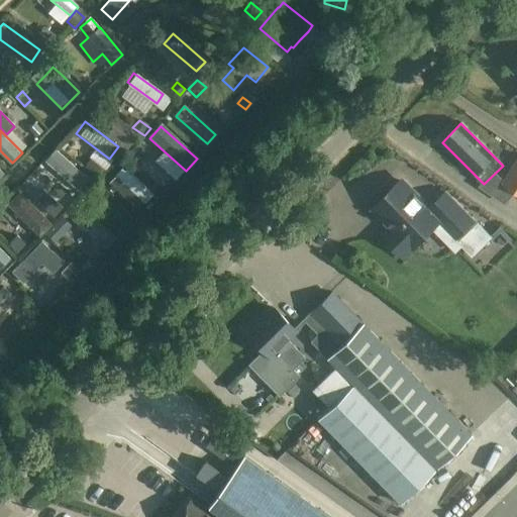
[(144,159),(133,147),(125,156),(135,167),(144,159)]
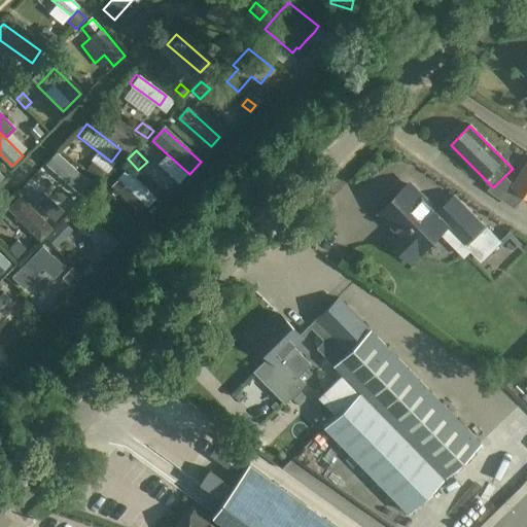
[(65,160),(61,156),(51,168),(53,169),(68,181),(64,185),(72,191),(75,187),(79,190),(89,178),(65,160)]
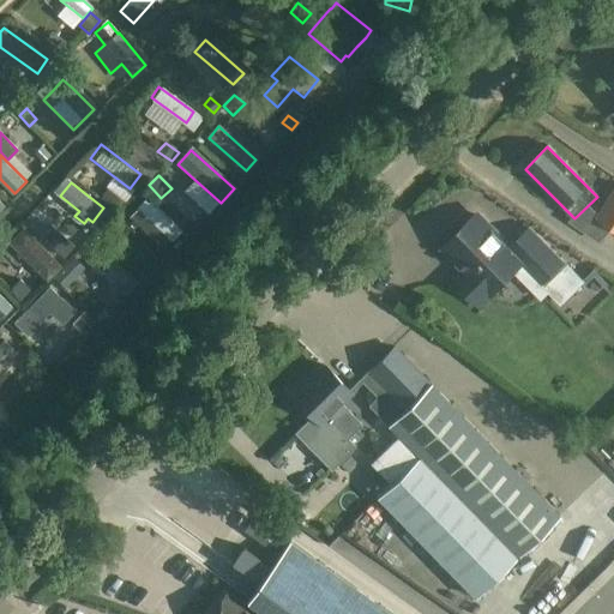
[(124,200),(107,188),(98,200),(115,214),(124,200)]
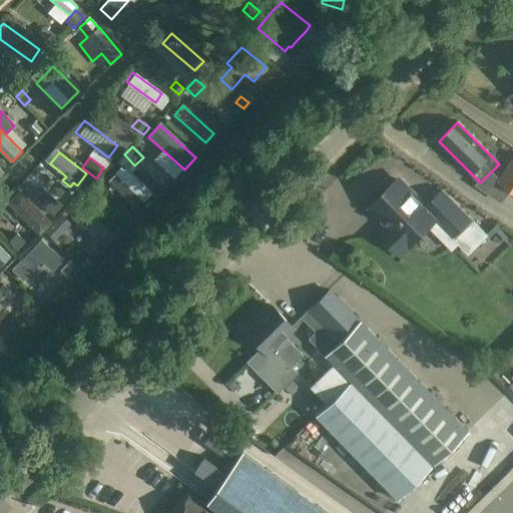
[(512,162),(500,183),(512,192),(512,162)]
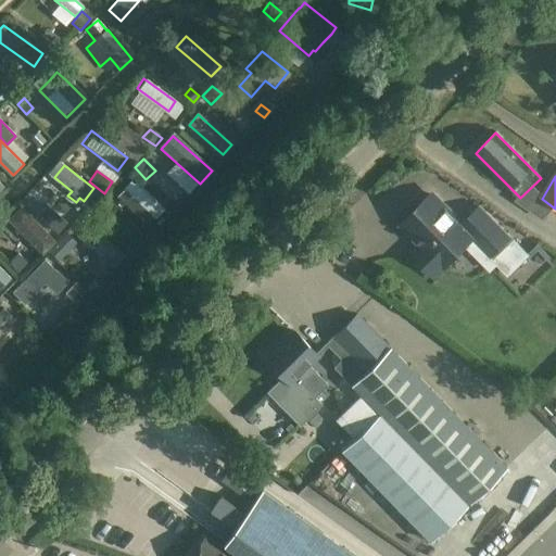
[(155,219),(164,210),(134,179),(117,197),(143,222),(151,215),(155,219)]
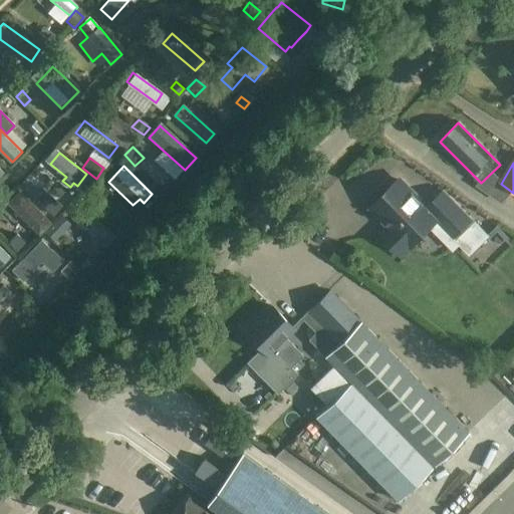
[(461,244),(470,255),(488,237),(444,192),(426,209),(399,182),(372,207),(394,229),(384,238),(400,254),(410,244),(411,246),(430,227),(438,220),(461,244)]
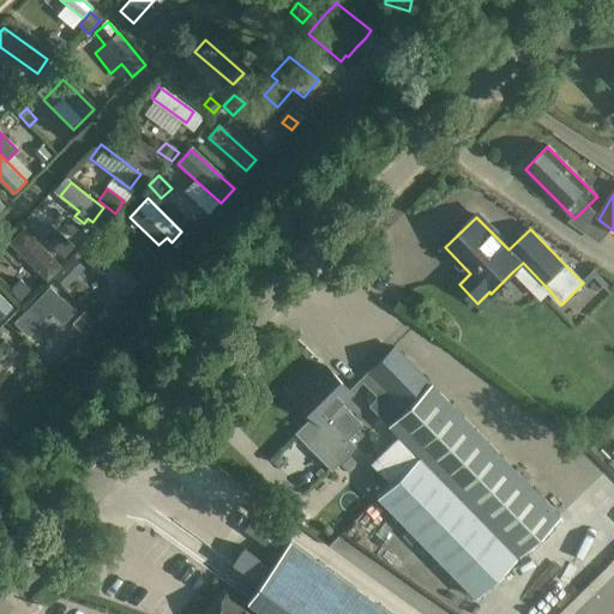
[(62,266),(24,228),(8,242),(47,282),(62,266)]
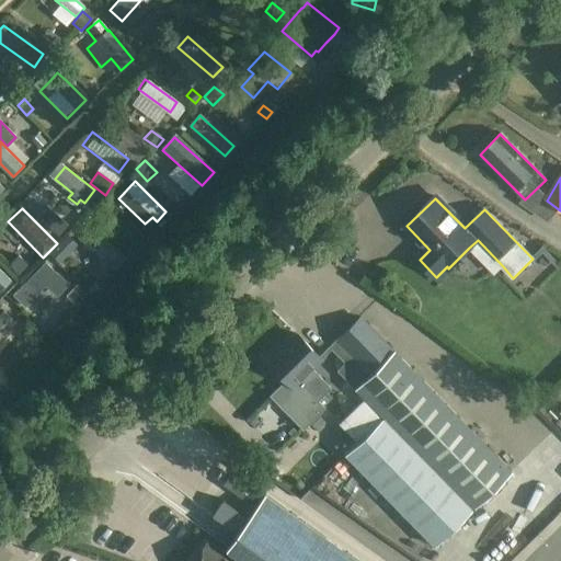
[(92,227),(80,240),(113,272),(125,259),(92,227)]
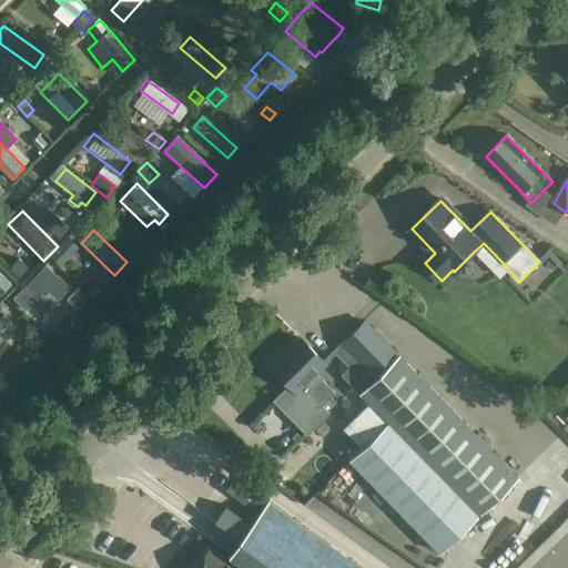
[(61,266),(67,260),(57,251),(50,257),(61,266)]
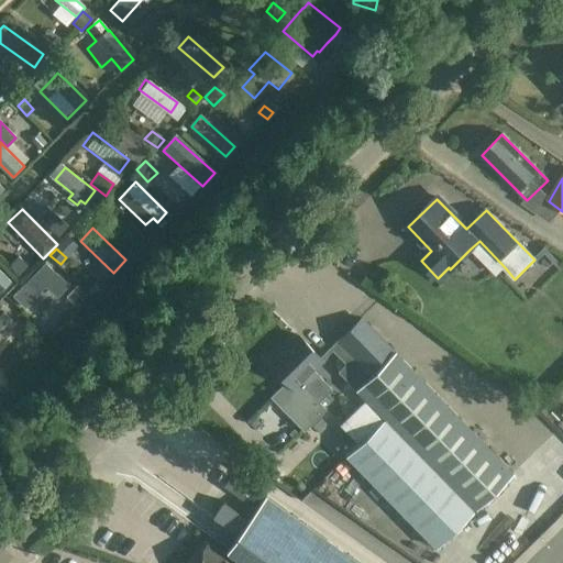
[(562,262),(558,257),(530,289),(555,310),(562,301),(562,262)]
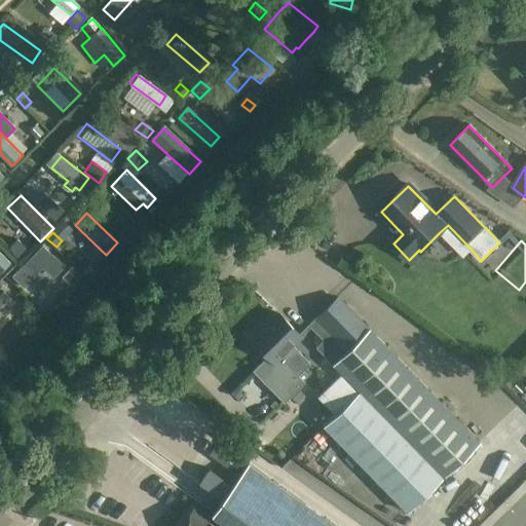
[(20,257),(26,250),(17,241),(10,248),(20,257)]
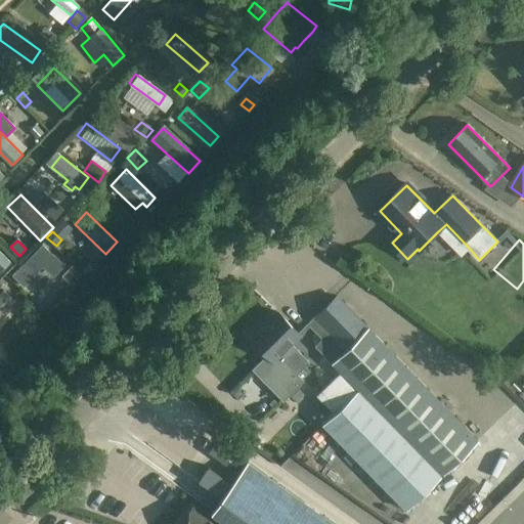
[(64,266),(42,246),(12,276),(24,288),(43,267),(53,277),(64,266)]
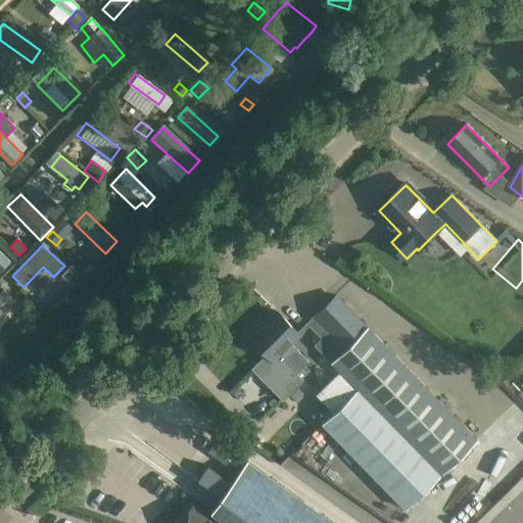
[(0,272),(10,262),(0,251),(0,272)]
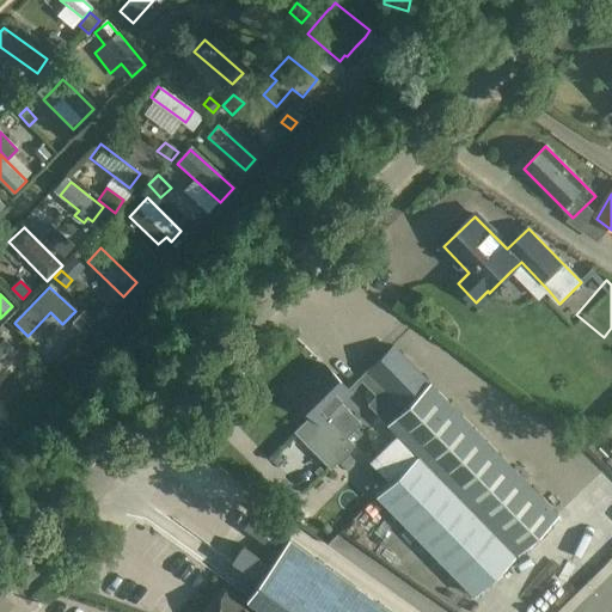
[(332,325),(348,313),(340,304),(325,316),(332,325)]
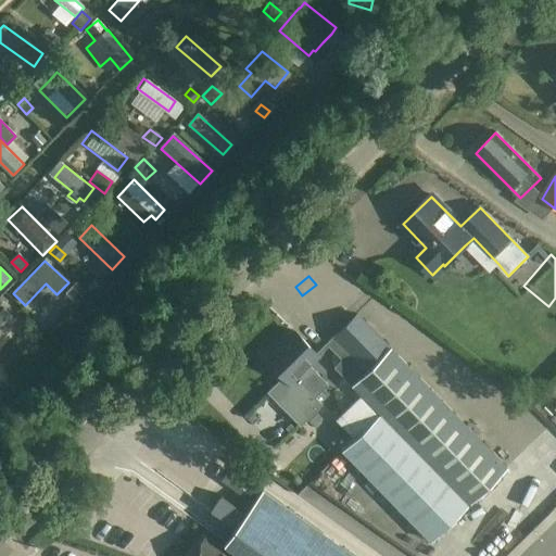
[(88,297),(78,286),(67,294),(78,306),(88,297)]
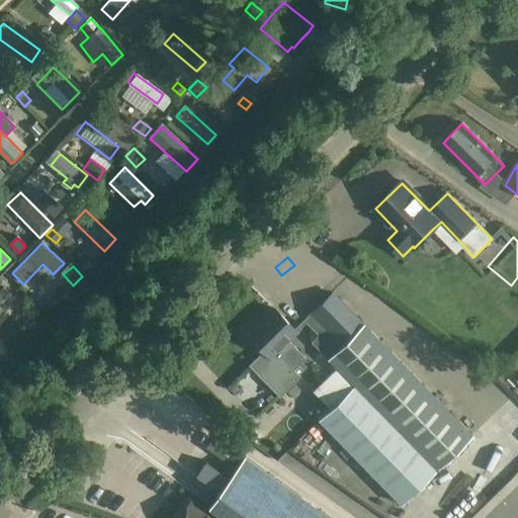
[(3,287),(0,290),(0,313),(14,298),(3,287)]
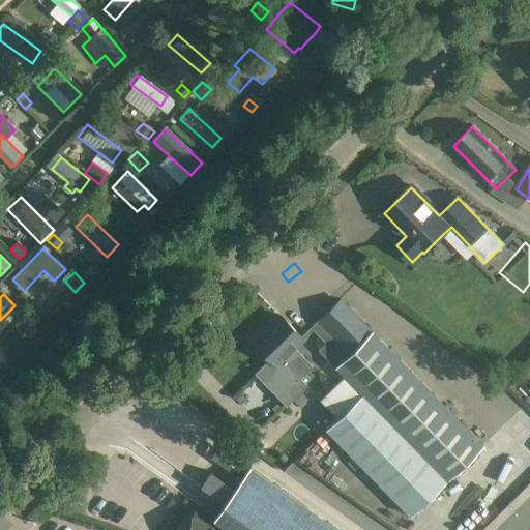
[(372,332),(341,301),(320,322),(320,321),(313,328),(344,360),(372,332)]
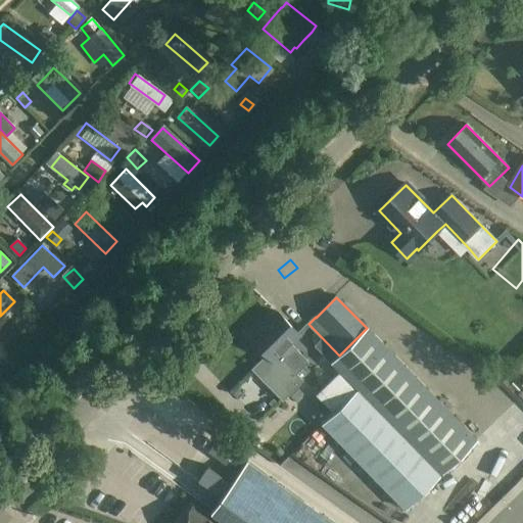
[(250,333),(252,335),(249,339),(266,355),(251,369),(282,400),(302,380),(296,374),(308,362),(304,358),(303,359),(289,344),(298,335),(276,312),(259,328),(257,326),(250,333)]
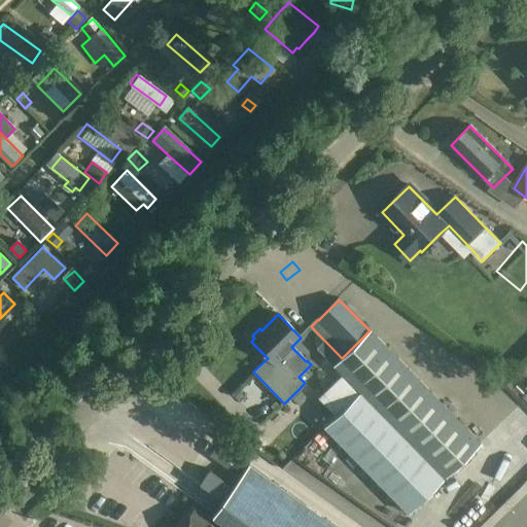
[(481,443),(370,330),(342,358),(334,365),(343,374),(317,399),(336,416),(323,427),(408,514),(481,443)]
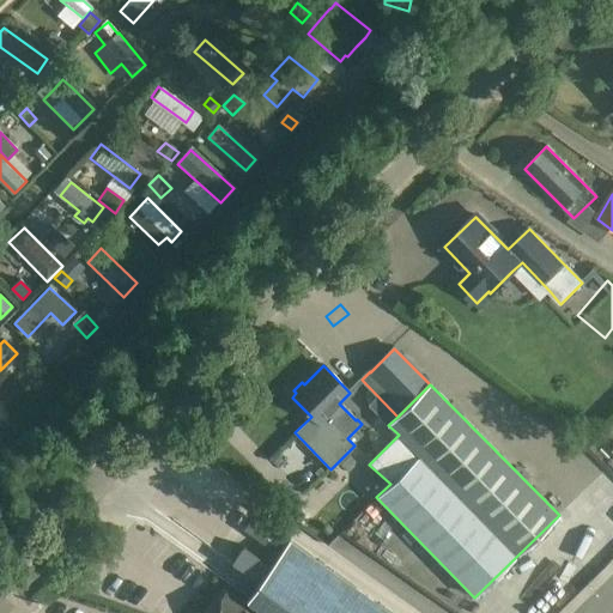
[(244,529),(274,552),(283,541),(252,519),(244,529)]
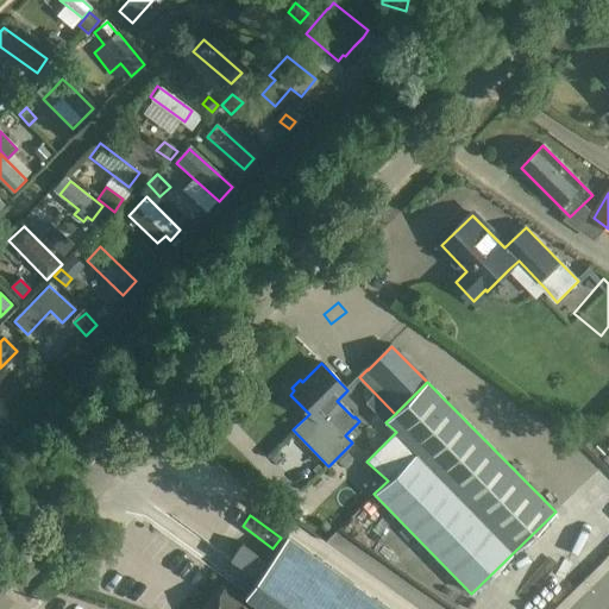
[(384,608),(284,538),(268,560),(242,541),(230,558),(256,577),(243,596),(261,608),(384,608)]
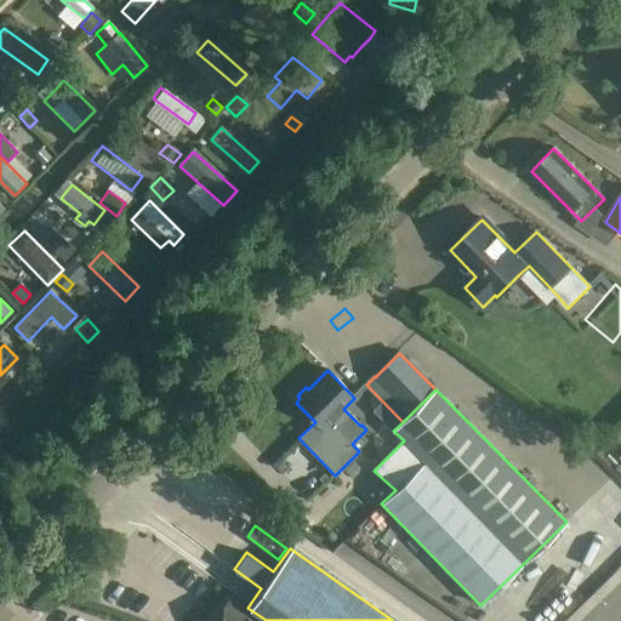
[(257,620),(231,599),(214,620),(257,620)]
